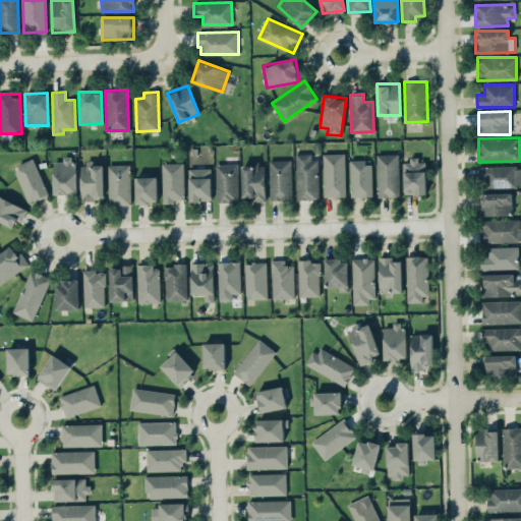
[(317,198),(316,153),(295,154),(297,199),(317,198)]
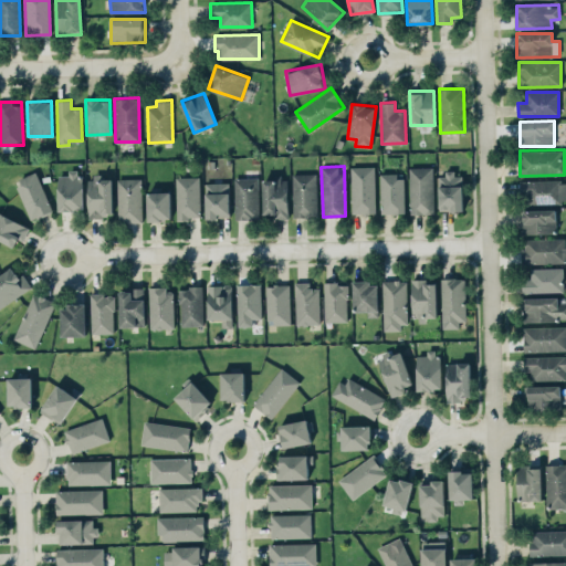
[(375,213),(375,166),(350,166),(352,213),(375,213)]
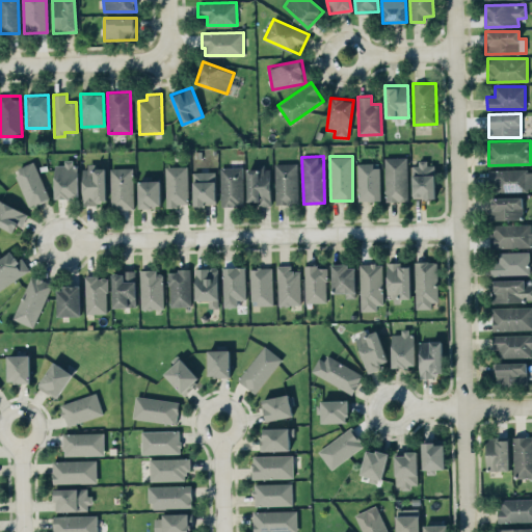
[(386,202),(407,201),(406,157),(384,157),(386,202)]
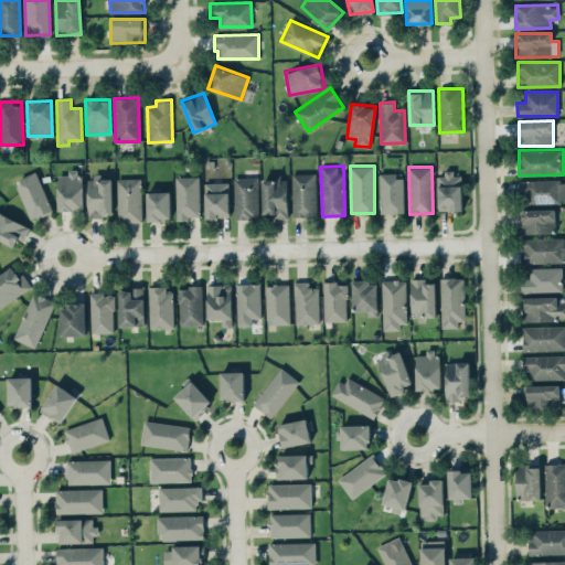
[(82,169),(68,169),(68,176),(59,176),(59,210),(82,210),(82,169)]
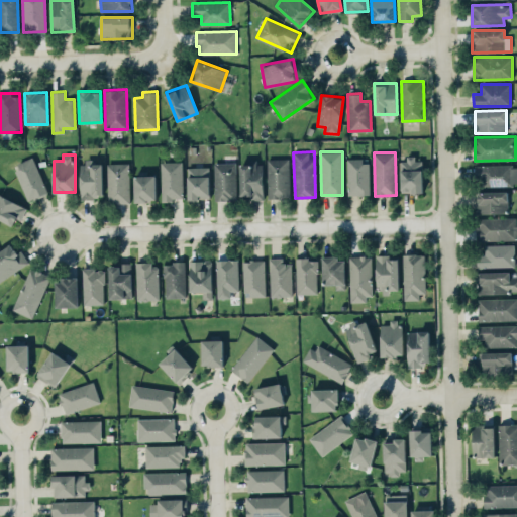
[(15,163),(27,201),(46,194),(34,157),(15,163)]
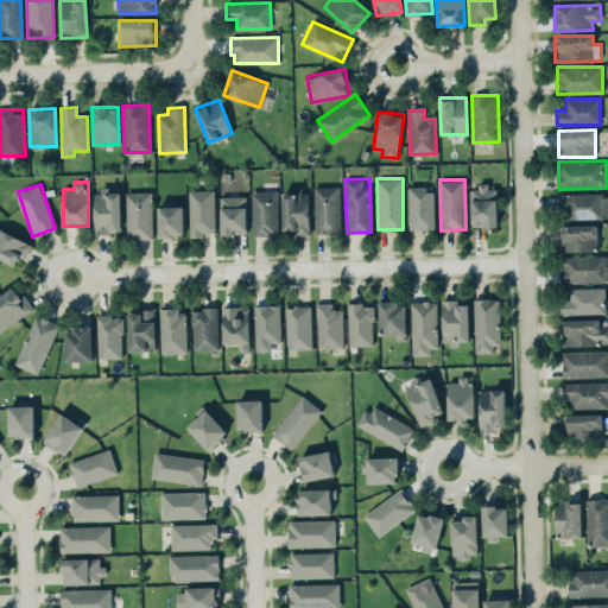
[(314,187),(315,234),(341,233),(340,185),(314,187)]
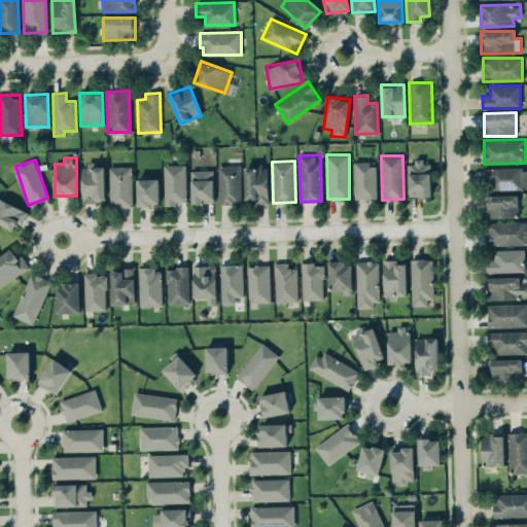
[(409,162),(409,197),(431,196),(430,161),(409,162)]
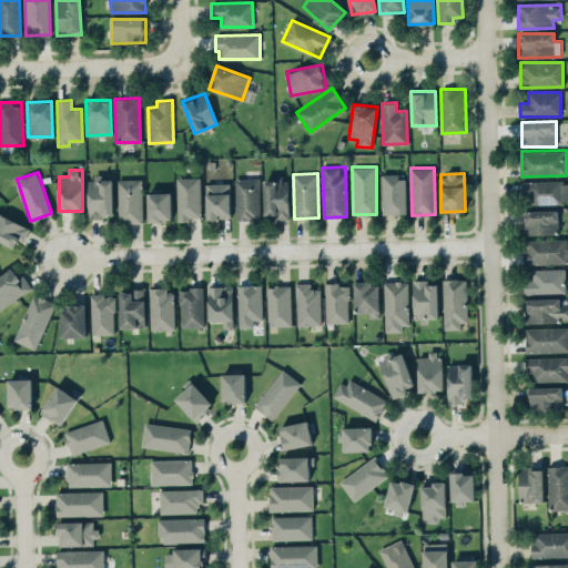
[(88,176),(89,217),(113,216),(113,179),(103,179),(103,176),(88,176)]
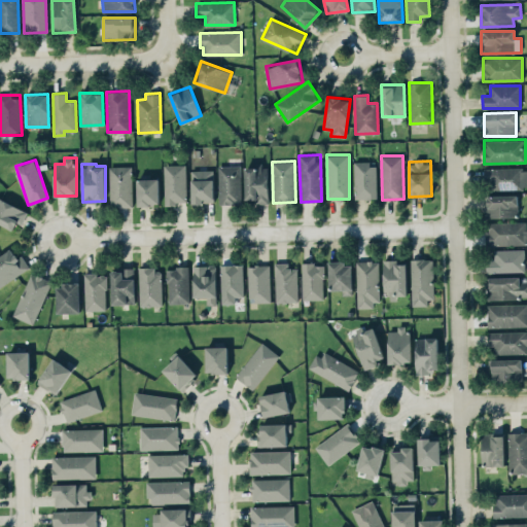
[(165,204),(186,203),(185,164),(164,165),(165,204)]
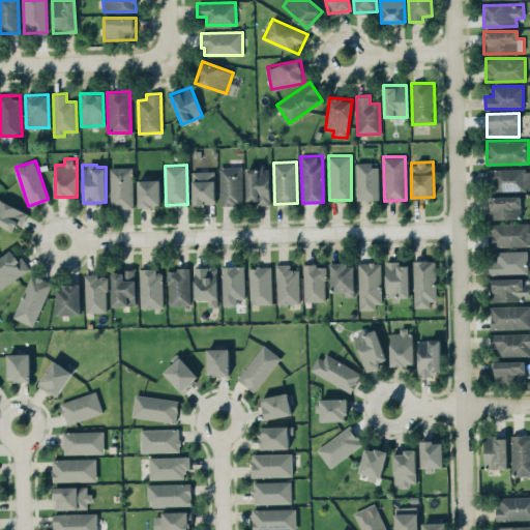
[(242,205),(241,166),(219,167),(219,205),(242,205)]
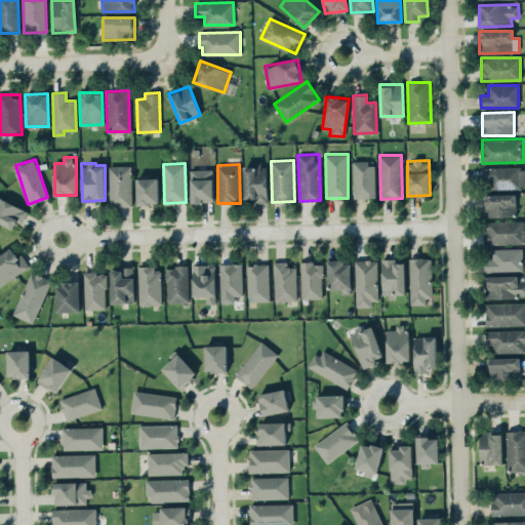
[(267,164),(243,165),(245,199),(253,198),(253,203),(268,202),(267,164)]
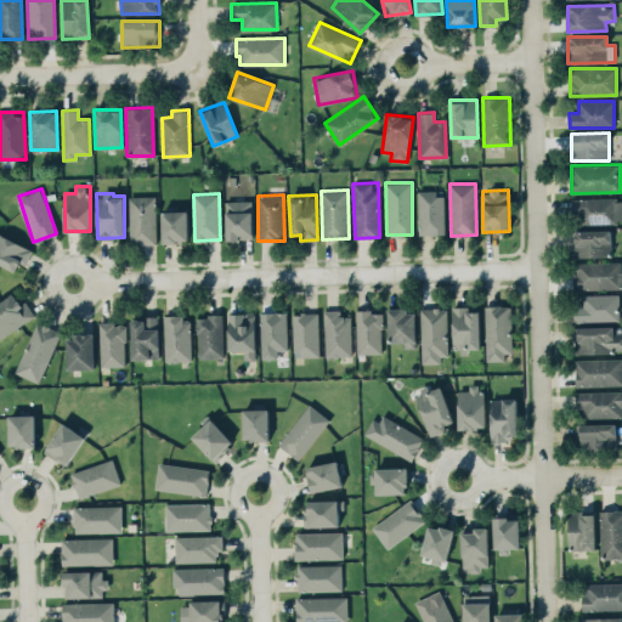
[(156,196),(129,196),(130,244),(156,243),(156,196)]
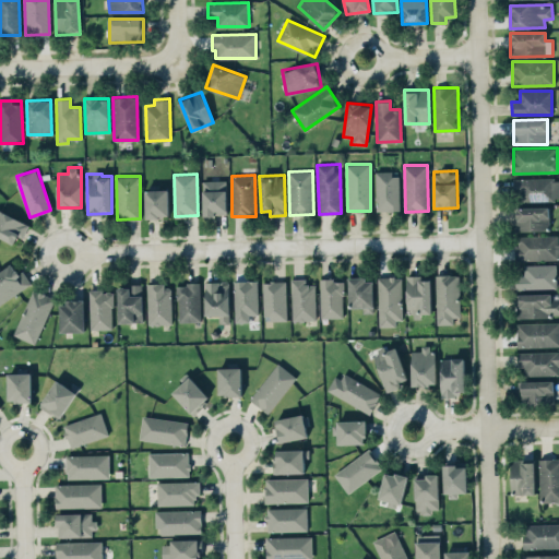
[(558,177),(514,179),(514,193),(520,193),(520,201),(558,200),(558,177)]
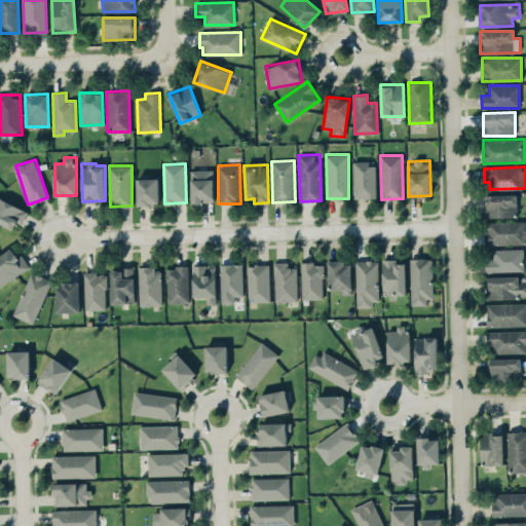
[(190,170),(191,202),(214,202),(213,170),(190,170)]
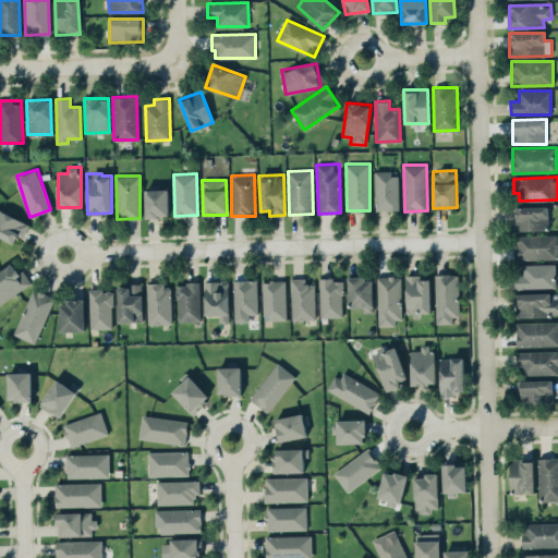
[(169,217),(168,189),(145,190),(145,217),(169,217)]
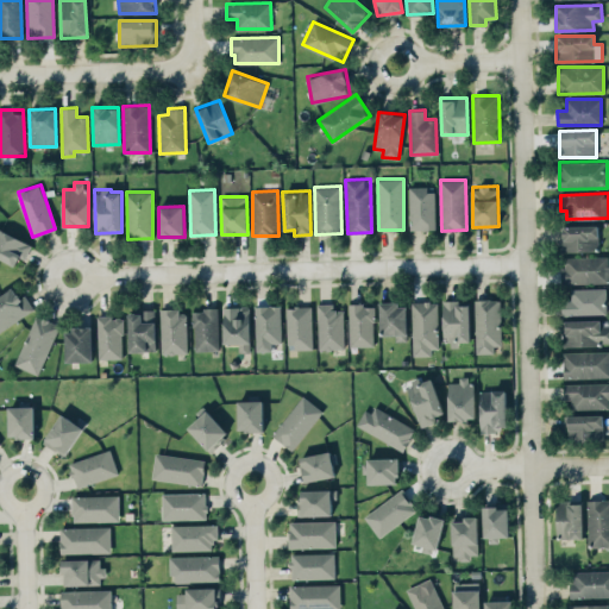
[(598,225),(560,225),(560,252),(598,251),(598,225)]
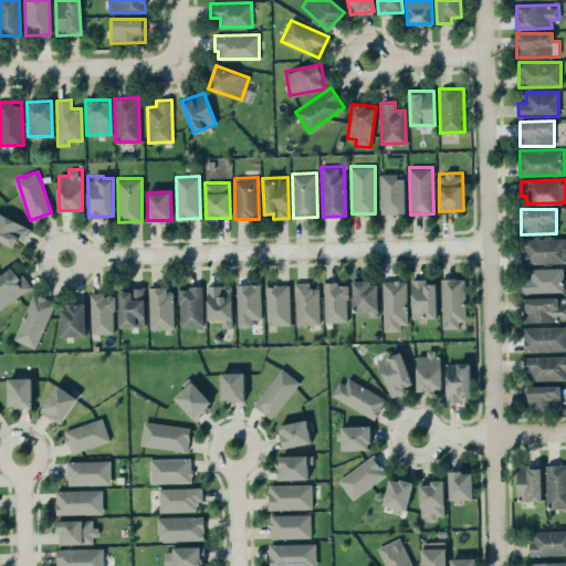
[(28,226),(0,212),(0,239),(18,248),(28,226)]
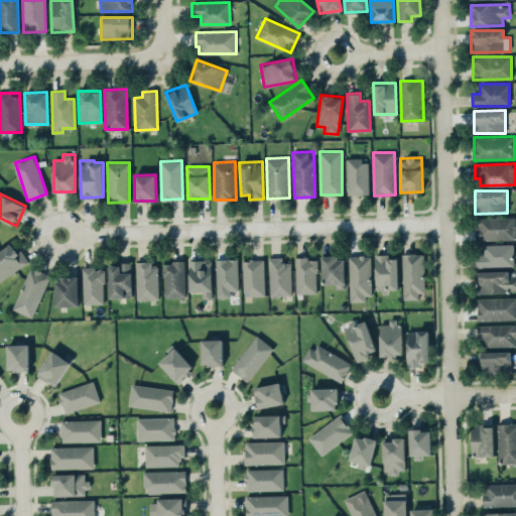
[(477,218),(477,239),(515,238),(515,224),(514,225),(514,217),(477,218)]
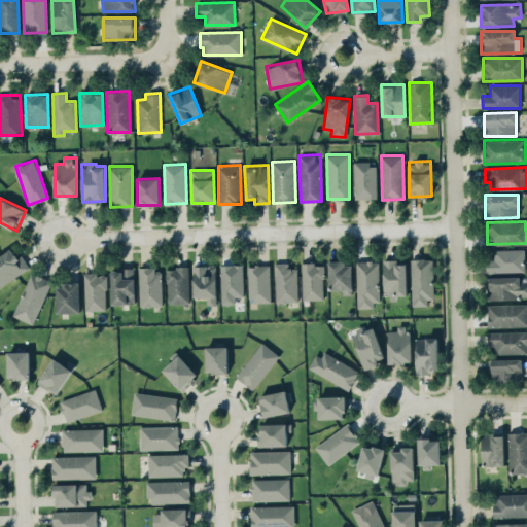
[(0,286),(30,268),(21,253),(15,256),(11,249),(0,255),(0,286)]
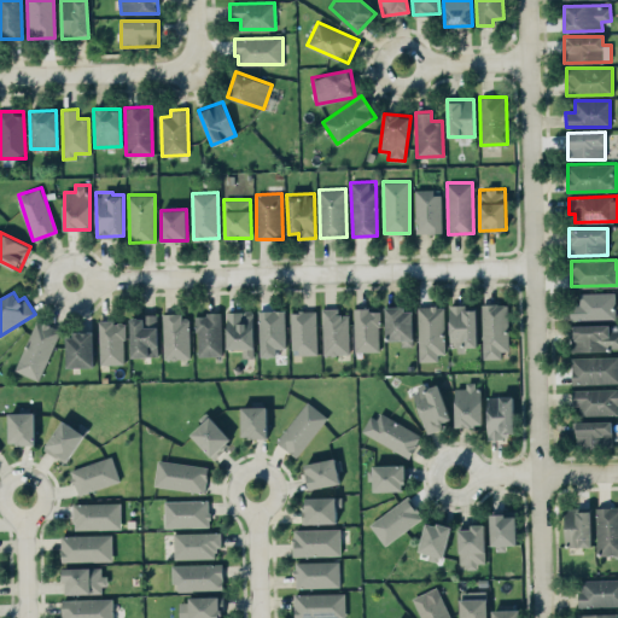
[(570,304),(571,320),(616,319),(614,292),(579,292),(579,304),(570,304)]
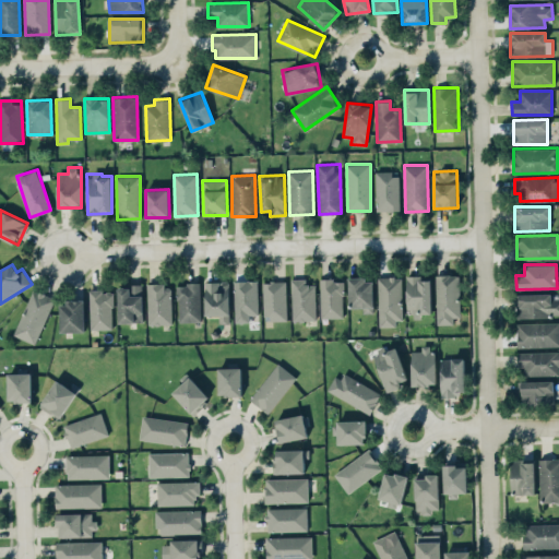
[(406,275),(407,316),(431,316),(430,274),(406,275)]
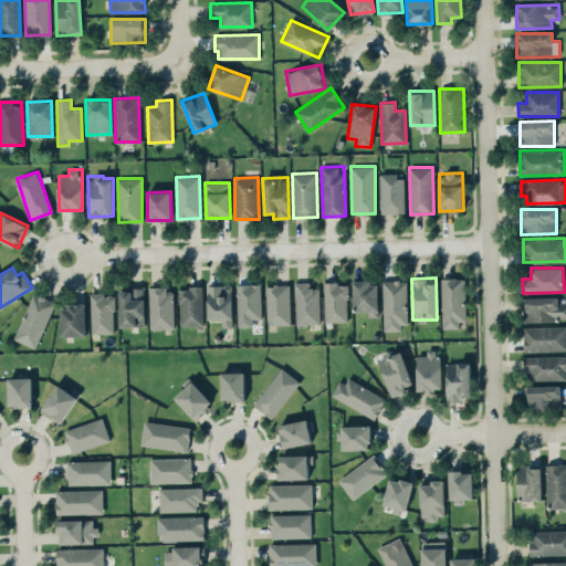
[(441,279),(442,328),(459,327),(459,321),(467,321),(465,278),(441,279)]
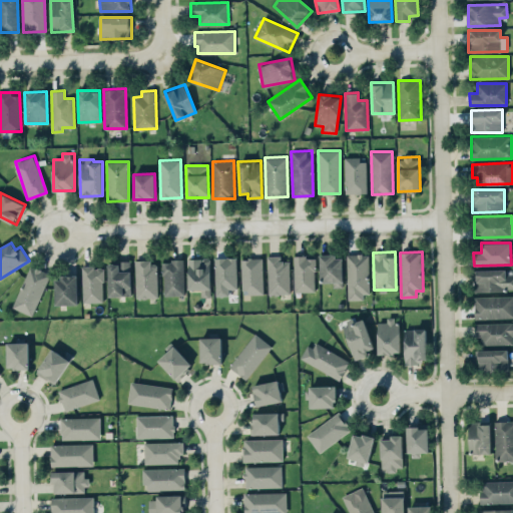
[(347,253),(348,298),(369,298),(369,253),(347,253)]
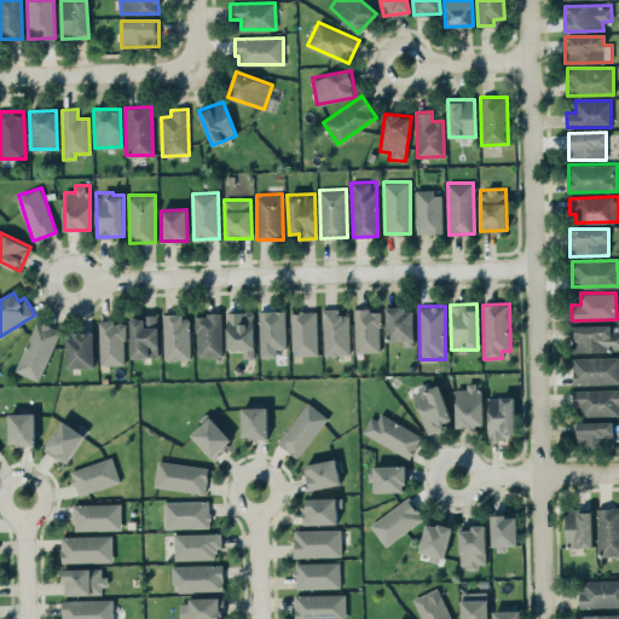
[(414,346),(414,307),(386,308),(387,341),(401,340),(401,346),(414,346)]
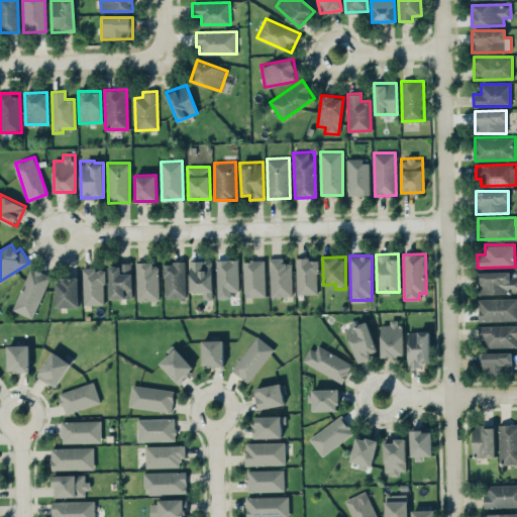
[(291,263),(283,263),(283,257),(270,257),(270,296),(292,296),(291,263)]
